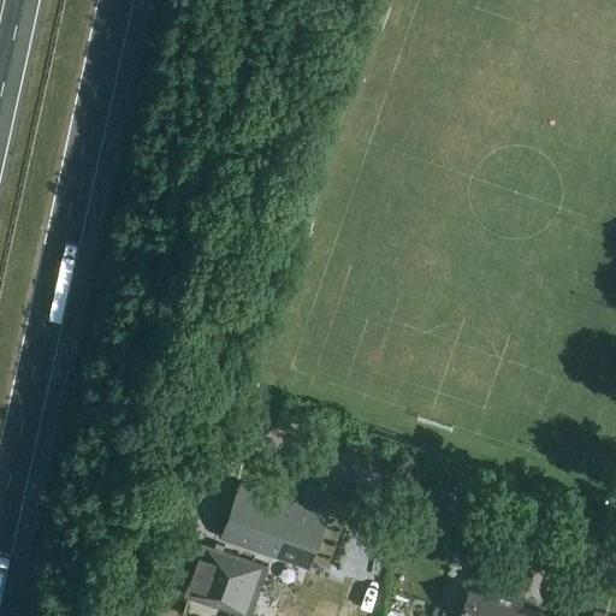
[(242,487),(224,538),(311,568),(329,517),(242,487)]
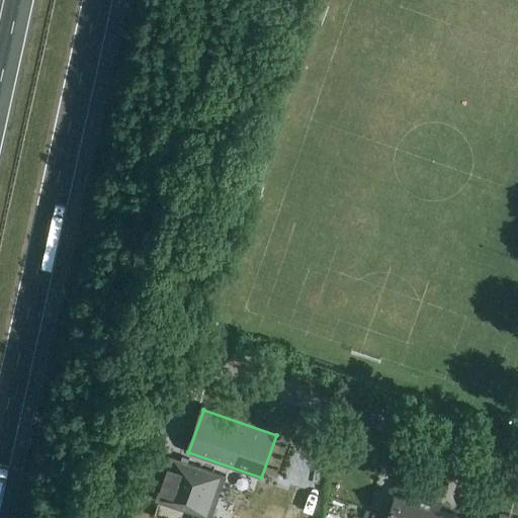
[(206,517),(212,517),(226,478),(171,459),(157,502),(206,517)]
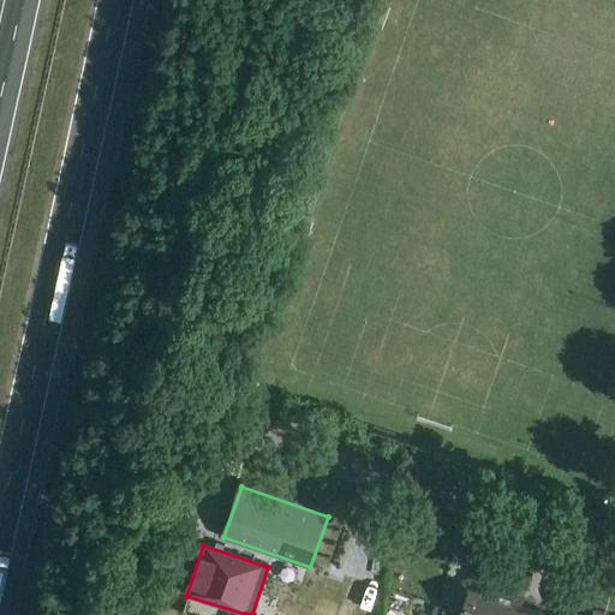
[(489,614),(499,587),(472,578),(460,614),(445,609),(442,614),(489,614)]
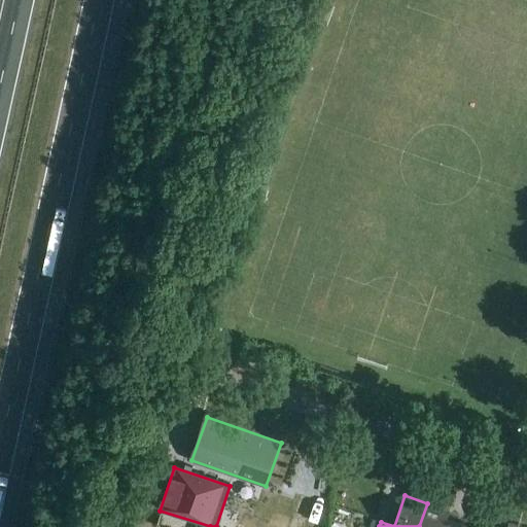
[(427,503),(419,526),(445,526),(450,512),(427,503)]
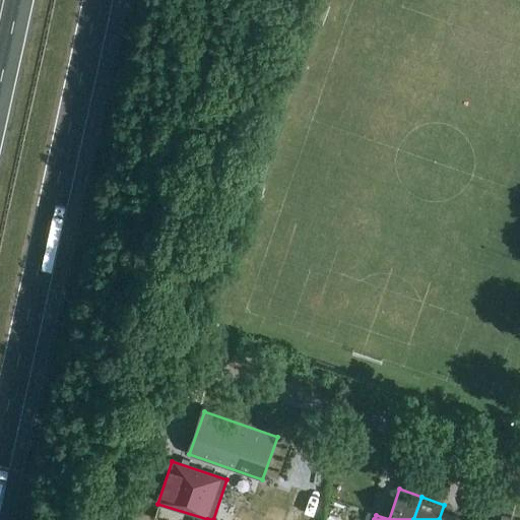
[(277,509),(275,519),(293,519),(295,513),(277,509)]
